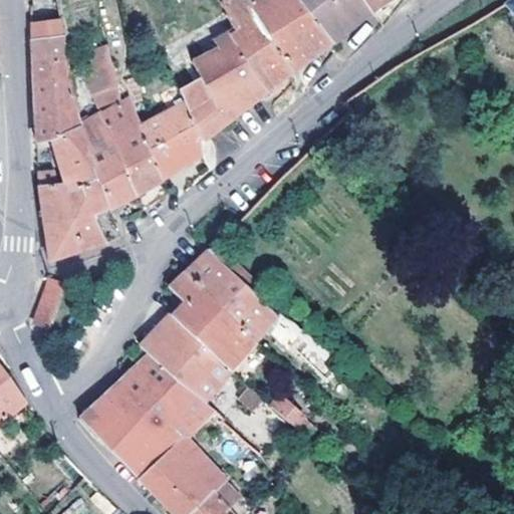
[(232,114),(262,91),(229,41),(237,36),(216,0),(195,0),(187,5),(211,42),(203,45),(206,52),(188,61),(206,99),(183,116),(197,141),(203,137),(232,114)]
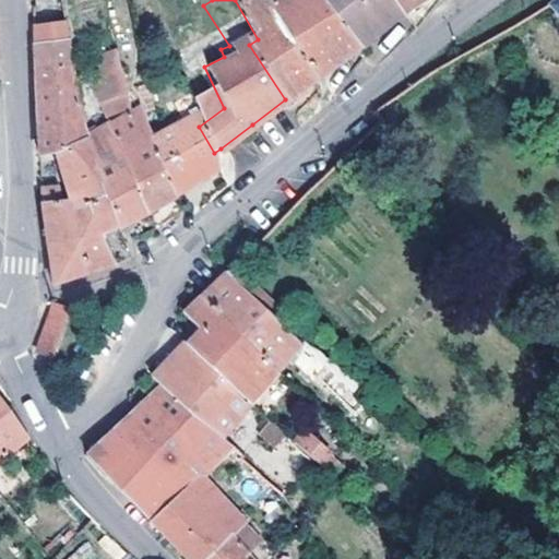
[(261,0),(235,0),(258,39),(249,45),(285,99),(297,90),(309,79),(261,0)]
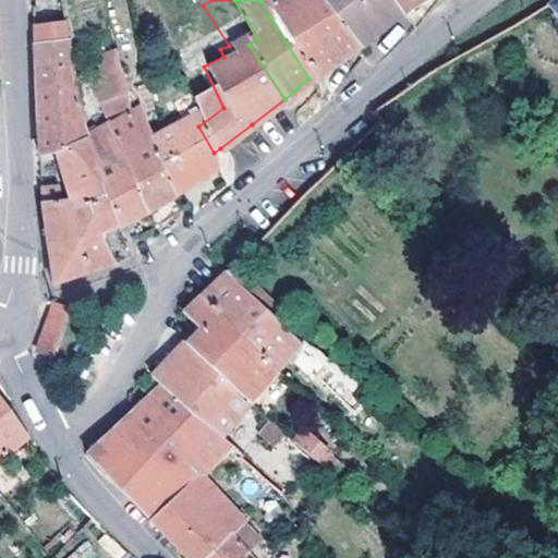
[(317,0),(261,0),(308,79),(328,65),(354,48),(317,0)]
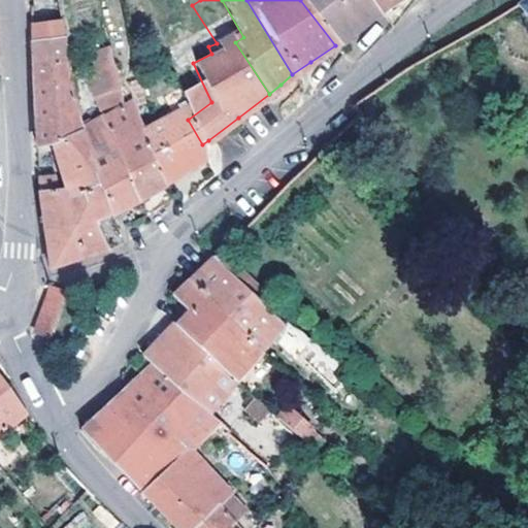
[(300,0),(335,45),(357,29),(376,14),(365,0),(300,0)]
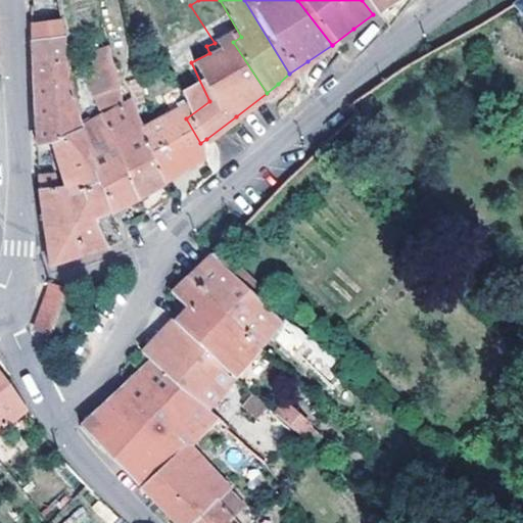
[(362,0),(373,14),(392,0),(362,0)]
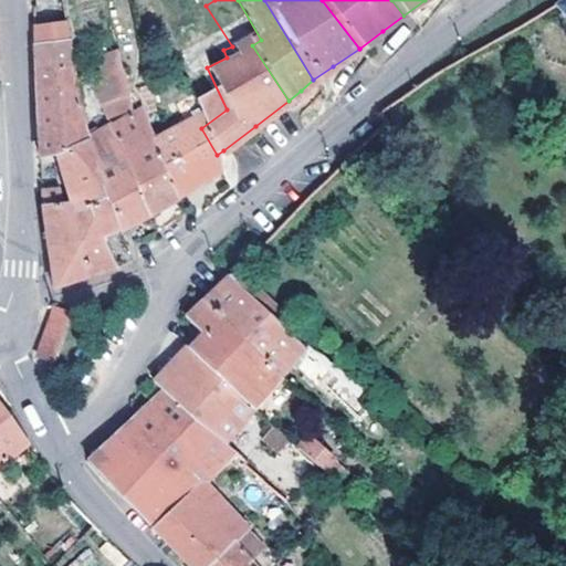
[(425,0),(404,16),(416,31),(430,16),(443,1),(442,0),(425,0)]
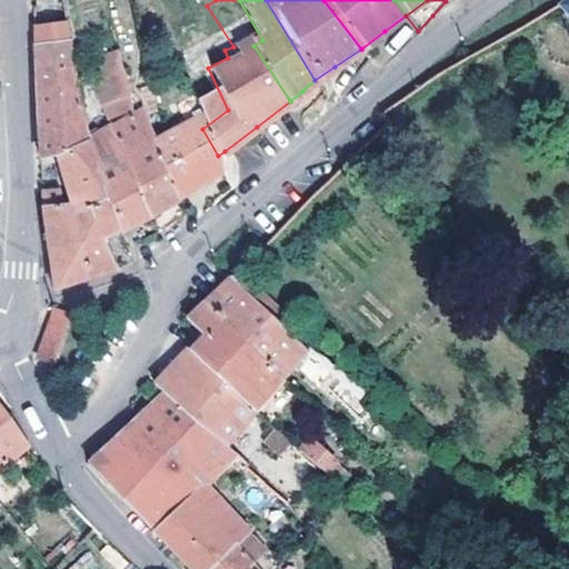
[(566,18),(568,21),(568,0),(559,0),(555,5),(566,18)]
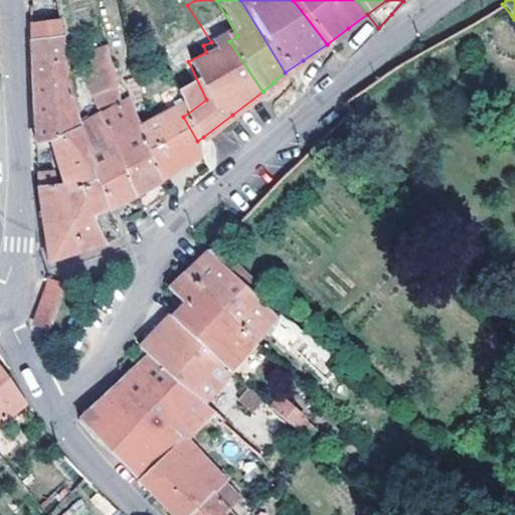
[(38,55),(29,56),(34,145),(52,145),(79,126),(60,35),(37,38),(38,55)]
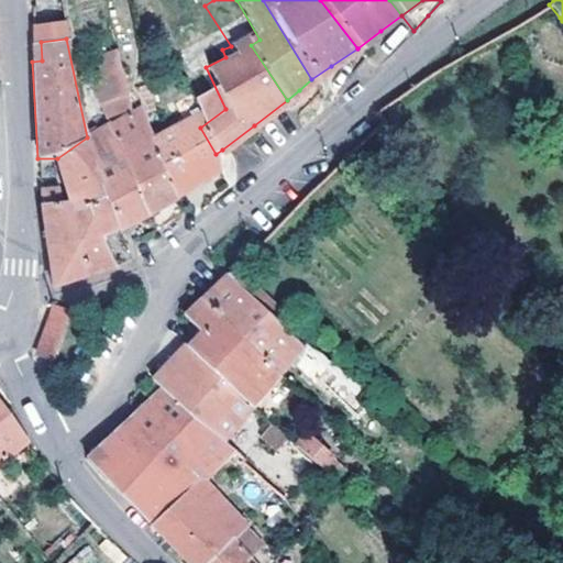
[(41,42),(32,43),(32,62),(42,61),(41,42)]
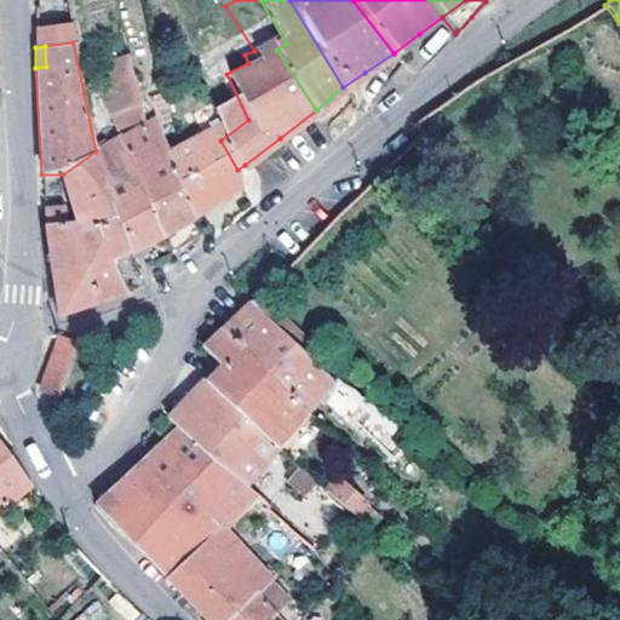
[(116,137),(121,135),(139,124),(122,56),(98,61),(102,80),(91,84),(116,137)]
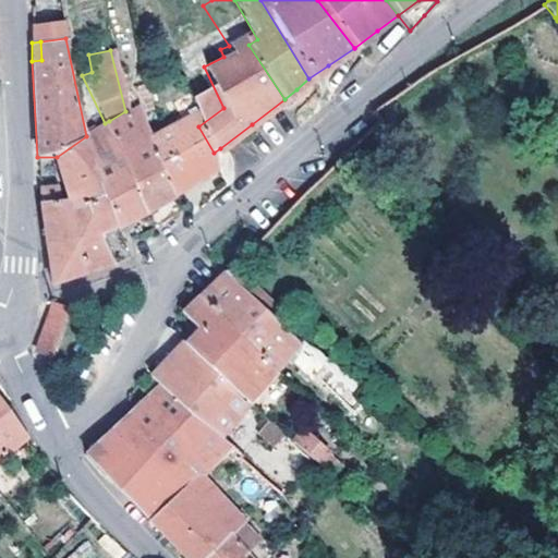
[(141,112),(148,110),(141,86),(129,88),(141,112)]
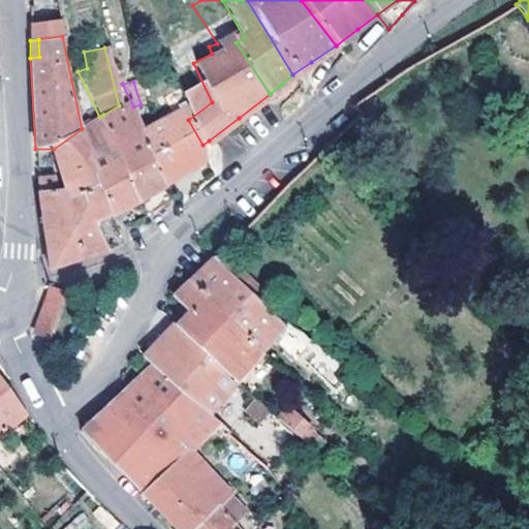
[(116,136),(133,200),(145,194),(159,186),(137,131),(126,101),(119,105),(103,115),(116,136)]
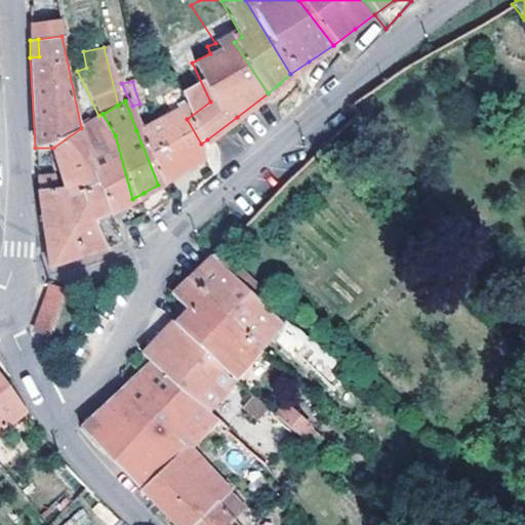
[(136,130),(158,185),(182,171),(201,160),(198,147),(201,144),(187,119),(182,108),(149,123),(136,130)]
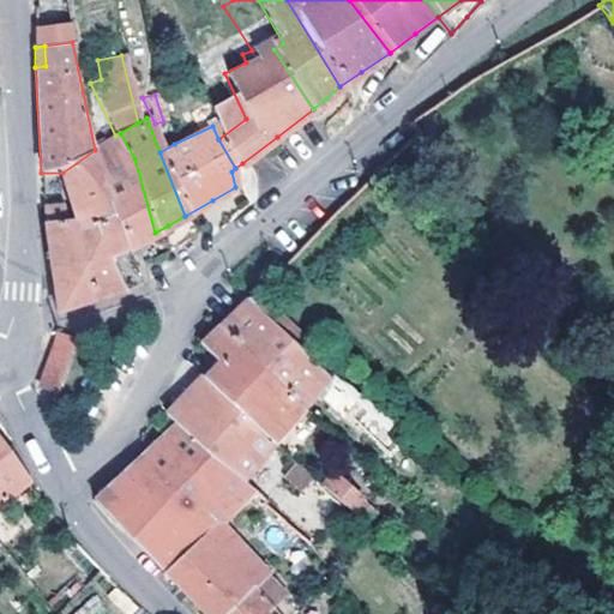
[(115,136),(95,150),(119,223),(127,248),(143,240),(155,233),(134,158),(120,133),(115,136)]
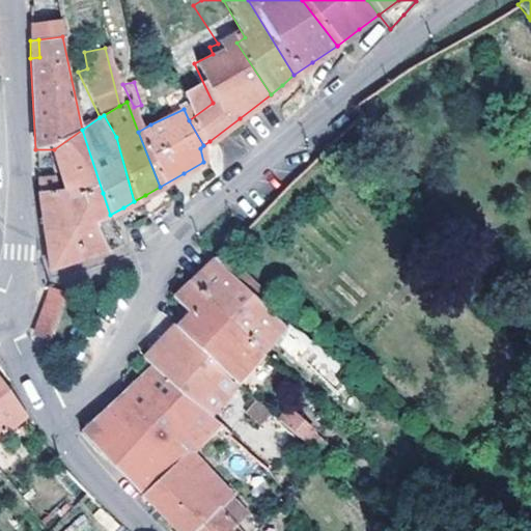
[(64,190),(66,200),(103,193),(82,130),(54,149),(64,190)]
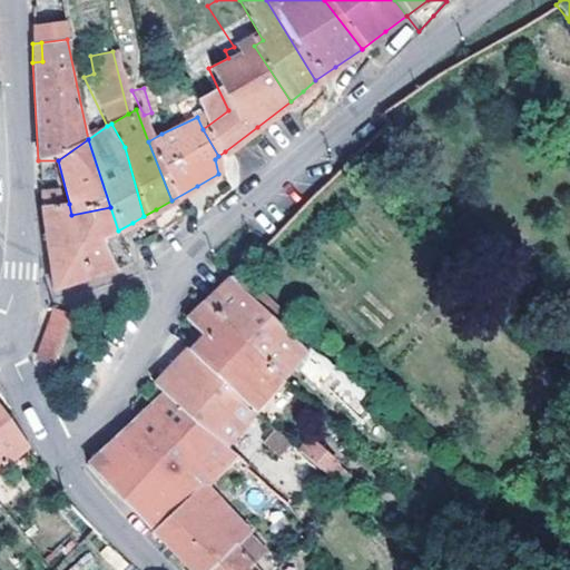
[(58,190),(40,192),(51,290),(64,285),(87,277),(71,215),(69,204),(59,204),(58,190)]
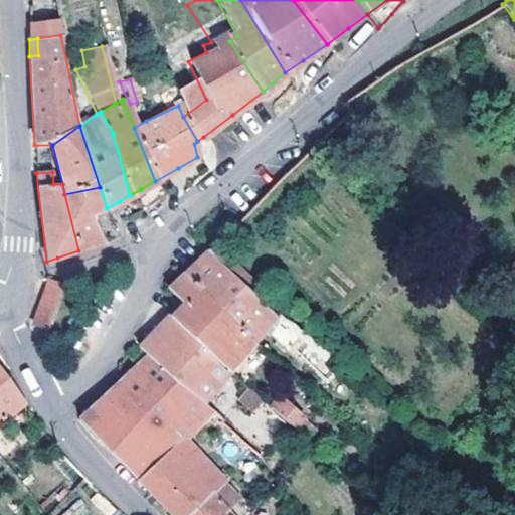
[(64,194),(78,250),(91,246),(103,242),(94,214),(107,208),(100,187),(64,194)]
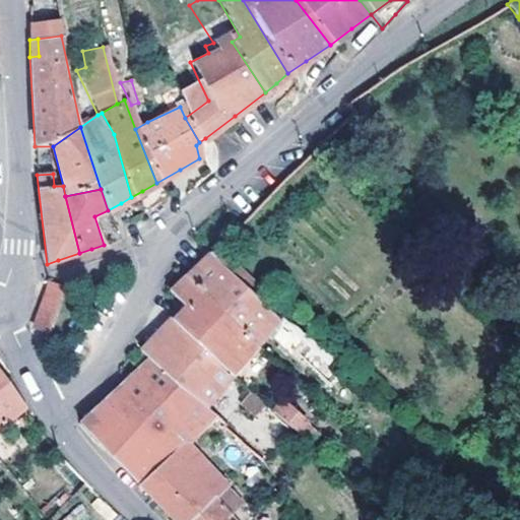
[(276,321),(206,253),(197,262),(184,275),(255,347),(266,333),(276,321)]
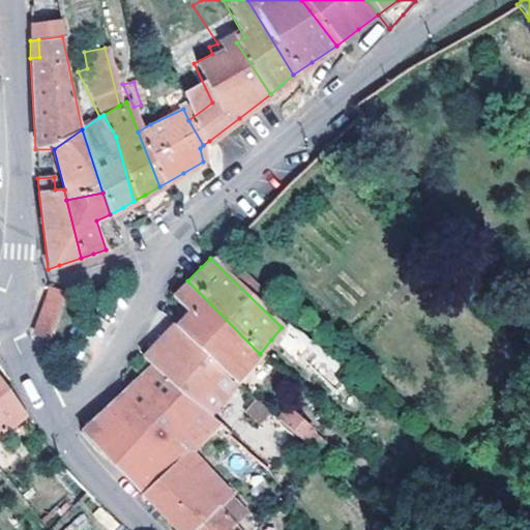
[(260,354),(187,281),(172,296),(185,313),(172,326),(235,383),(260,354)]
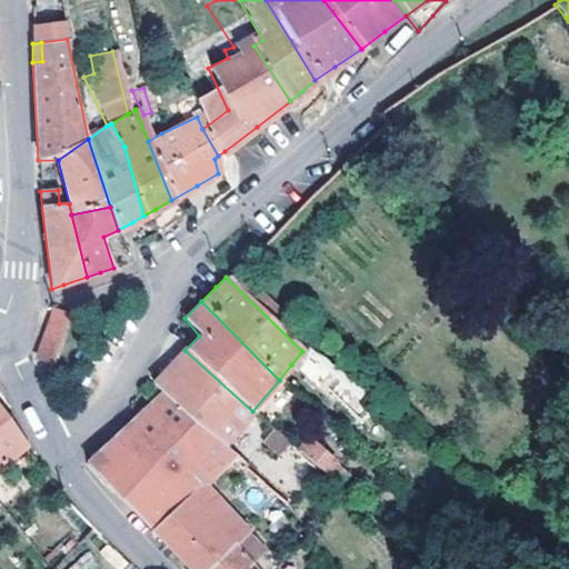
[(51,311),(35,361),(51,367),(66,317),(51,311)]
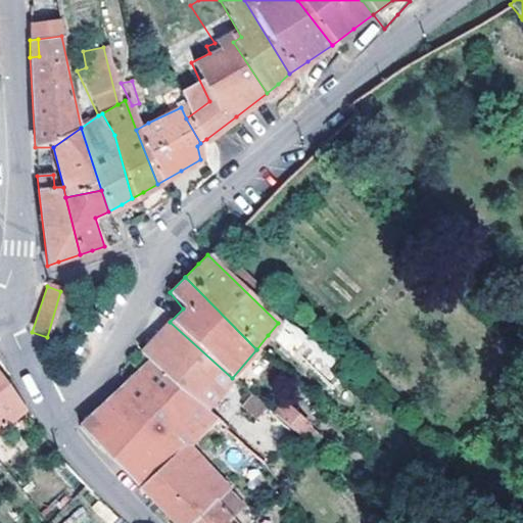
[(295,347),(305,337),(282,319),(278,323),(268,335),(289,354),(295,347)]
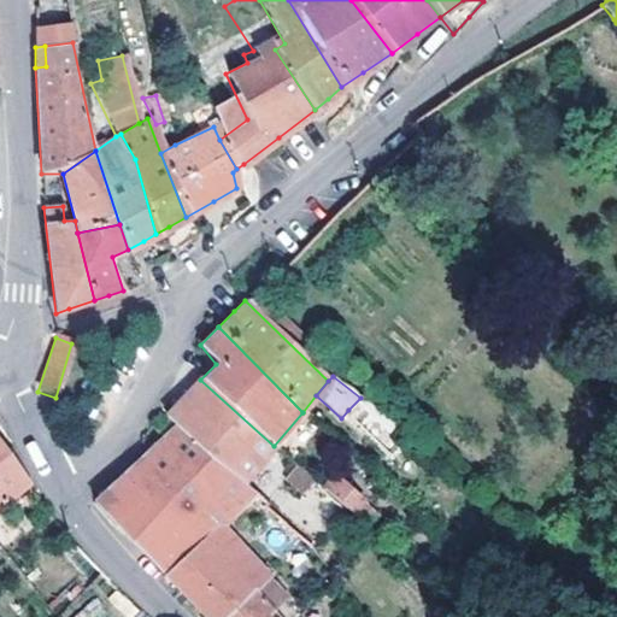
[(274,446),(200,380),(180,400),(162,417),(170,425),(239,487),(274,446)]
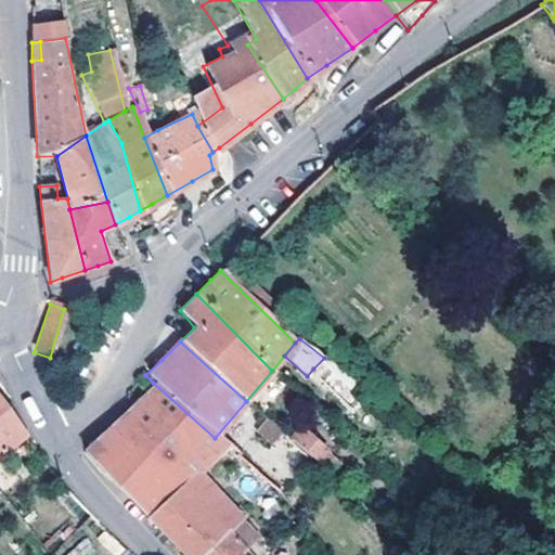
[(345,397),(358,383),(324,358),(313,369),(345,397)]
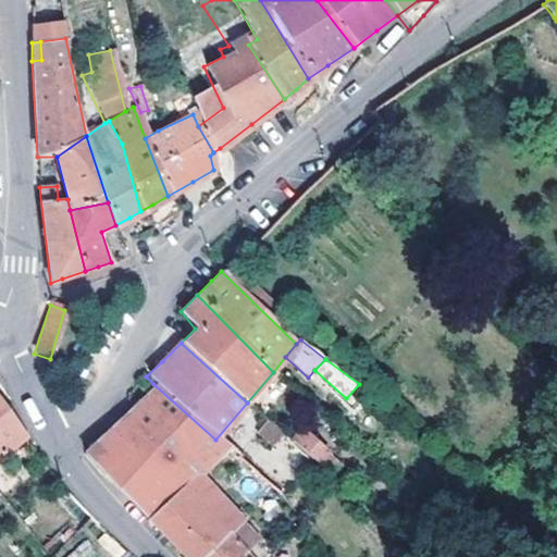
[(215,440),(153,384),(131,406),(120,416),(169,465),(188,447),(208,466),(227,449),(215,440)]
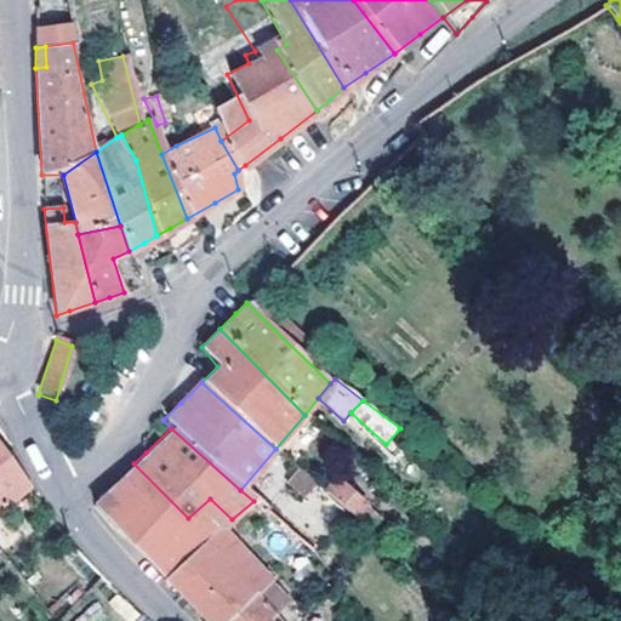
[(28,494),(0,453),(0,516),(9,510),(28,494)]
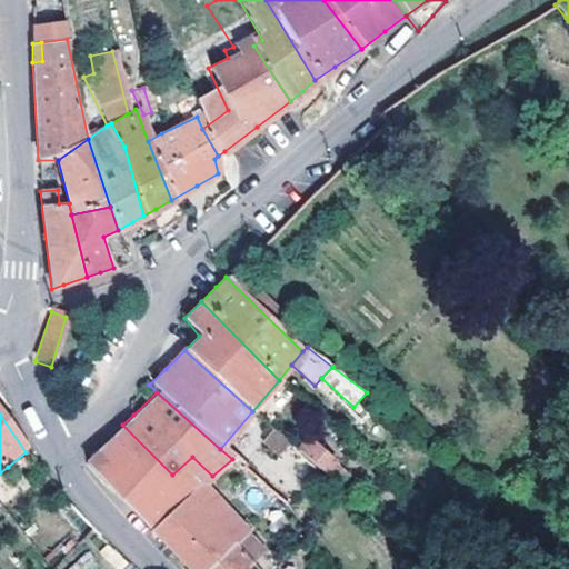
[(172,475),(122,425),(82,460),(102,482),(139,522),(148,531),(185,568),(202,568),(242,535),(198,489),(201,486),(212,476),(192,457),(172,475)]
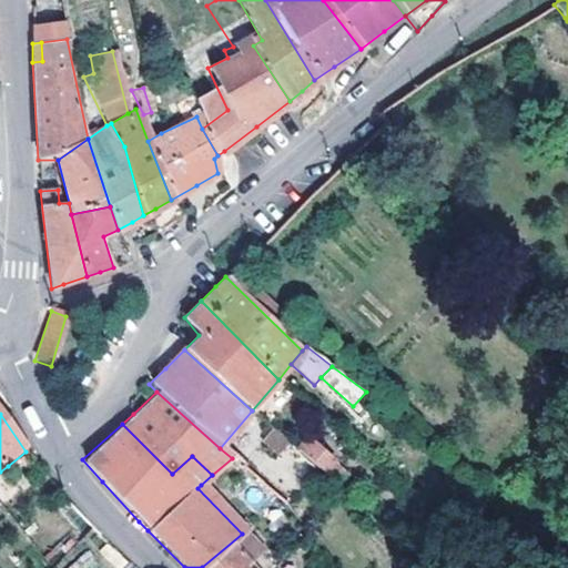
[(288,445),(274,432),(265,443),(279,455),(288,445)]
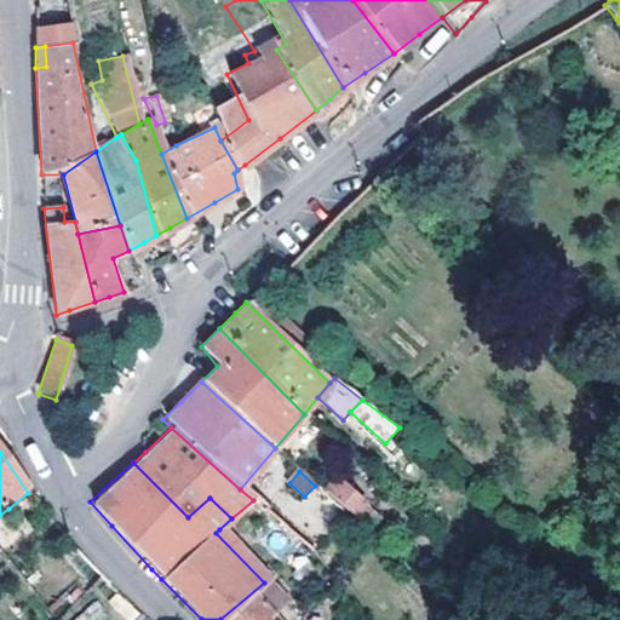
[(329,477),(319,489),(334,503),(344,491),(329,477)]
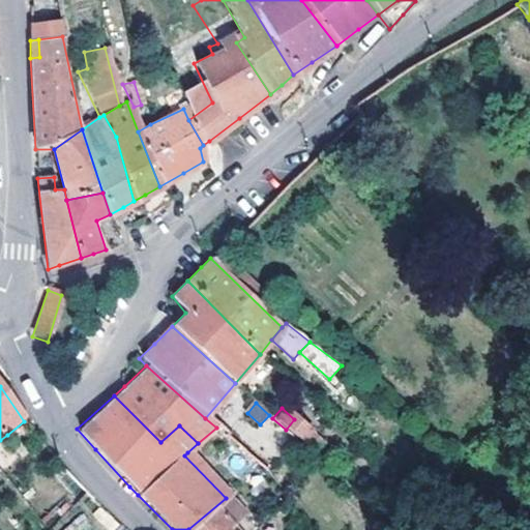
[(7,435),(0,440),(0,451),(13,441),(7,435)]
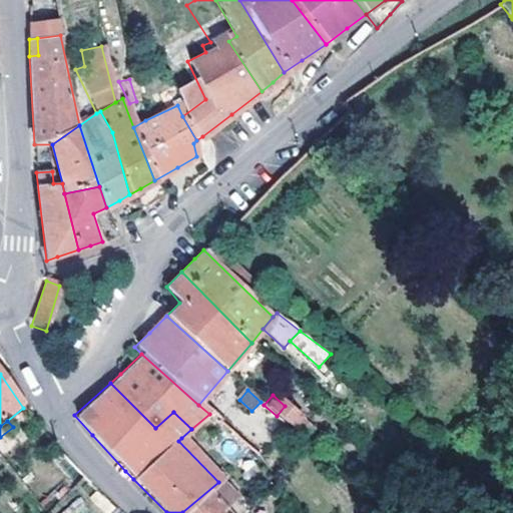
[(218,482),(182,512),(222,512),(235,499),(218,482)]
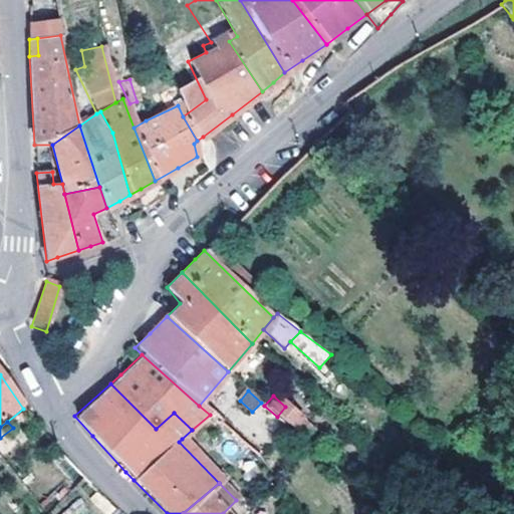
[(243,512),(249,507),(244,501),(238,508),(243,512)]
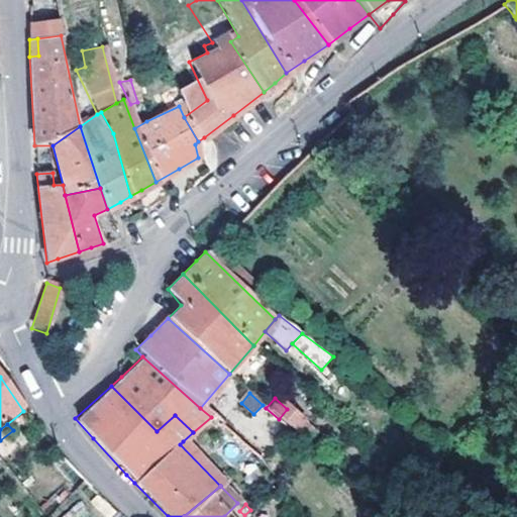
All buildings are outlined.
